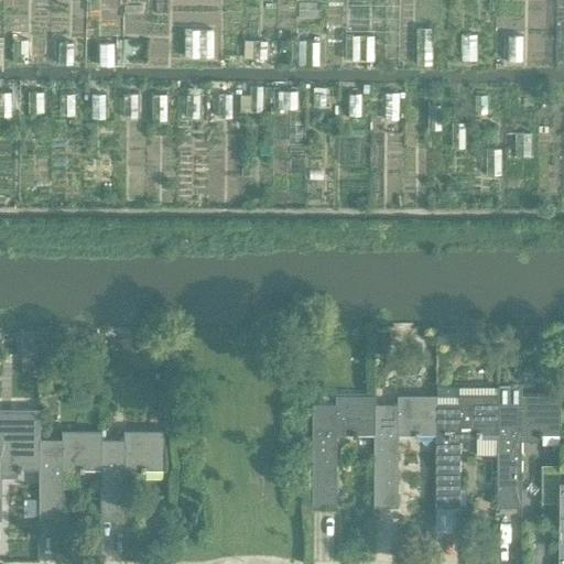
[(39,329),(22,329),(22,367),(39,367),(39,329)]
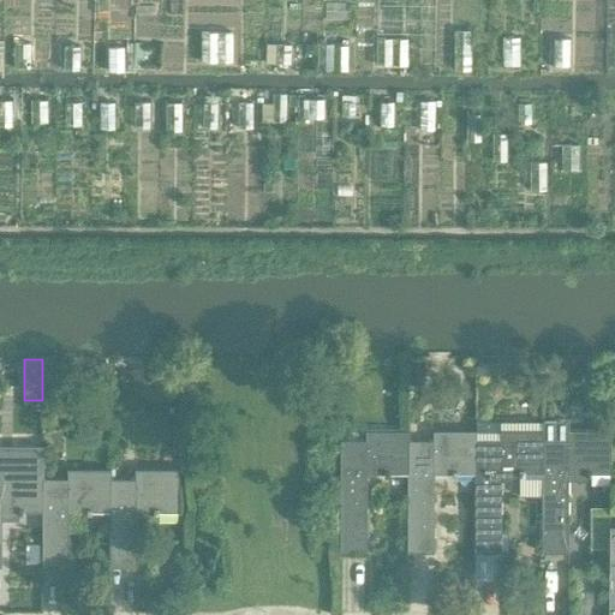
[(500,362),(476,363),(477,375),(500,375),(500,362)]
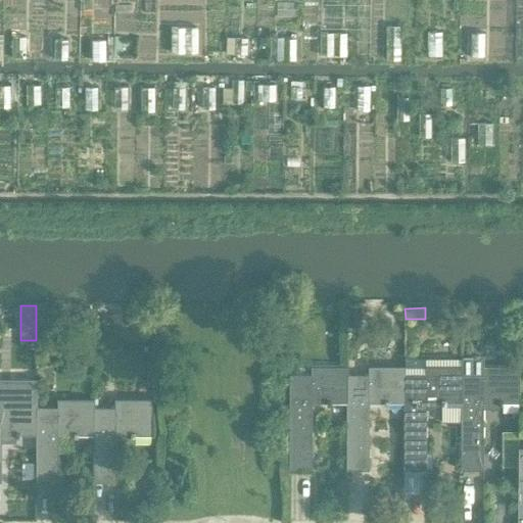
[(474,310),(462,311),(463,320),(474,319),(474,310)]
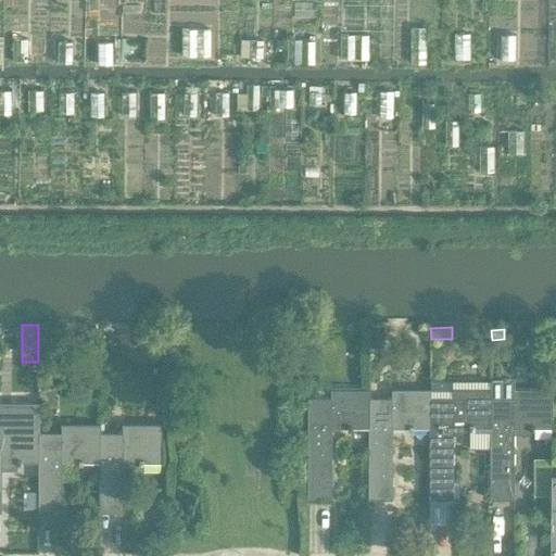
[(54,388),(42,388),(42,402),(54,402),(54,388)]
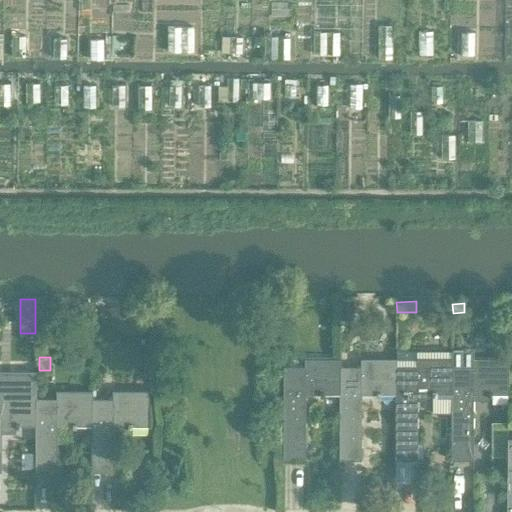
[(339,394),(340,368),(340,359),(305,359),(305,367),(283,367),(283,460),(305,460),(306,394),(339,394)]
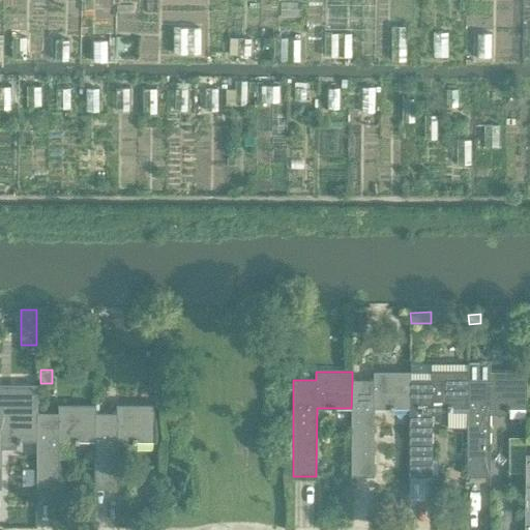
[(467,380),(467,408),(467,476),(490,476),(490,408),(527,408),(527,372),(491,372),(491,380),(467,380)]
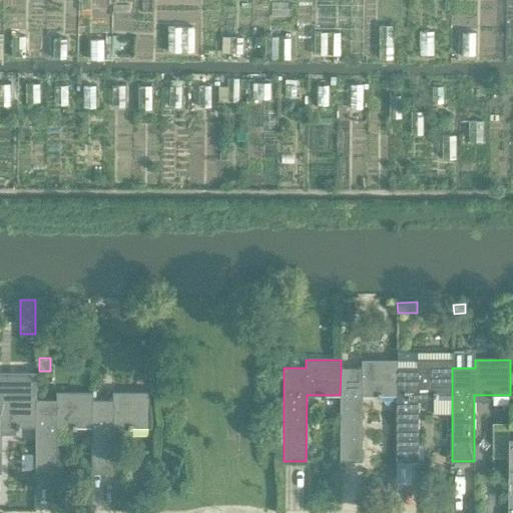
[(341,369),(340,395),(340,461),(362,461),(361,395),(397,395),(397,368),(397,361),(362,361),(361,369),(341,369)]
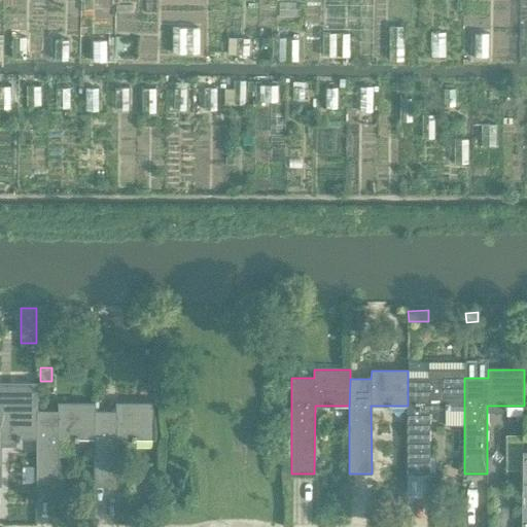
[(408,378),(408,406),(407,473),(429,473),(428,406),(464,406),(464,378),(464,371),(429,371),(429,379),(408,378)]
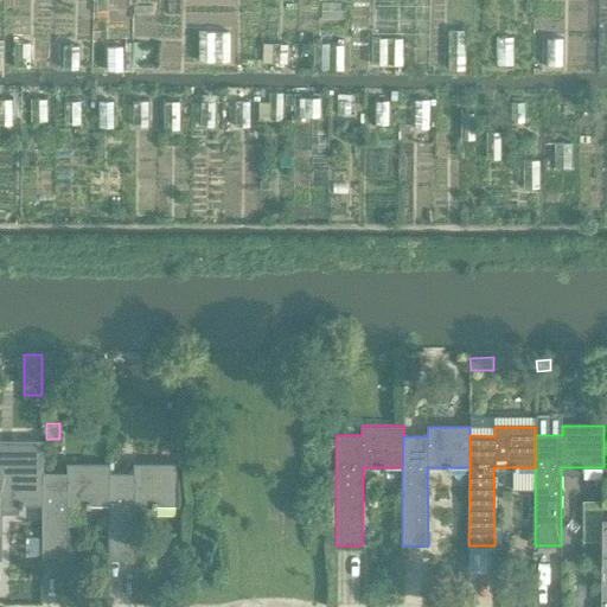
[(0,558),(1,558),(1,504),(42,504),(42,471),(42,461),(0,460),(0,558)]
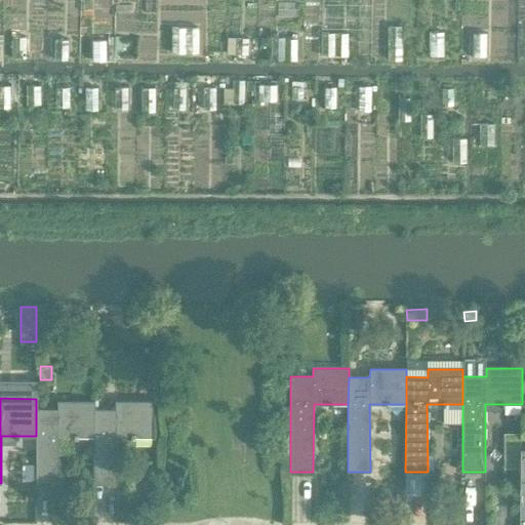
[(36,407),(36,436),(36,483),(58,484),(58,436),(93,436),(93,406),(93,399),(57,399),(57,407),(36,407)]
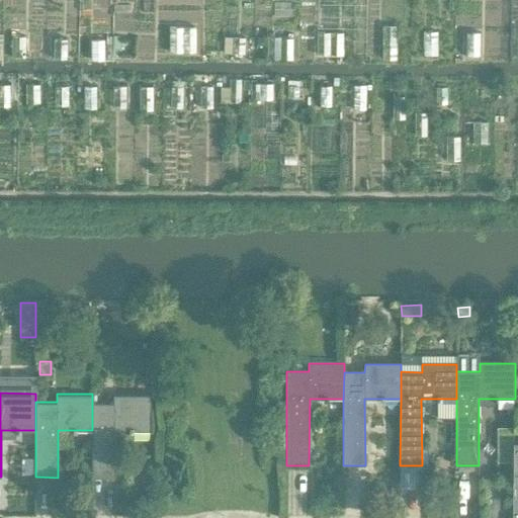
[(92,401),(92,430),(92,477),(114,477),(114,430),(150,430),(150,394),(113,394),(113,401),(92,401)]
